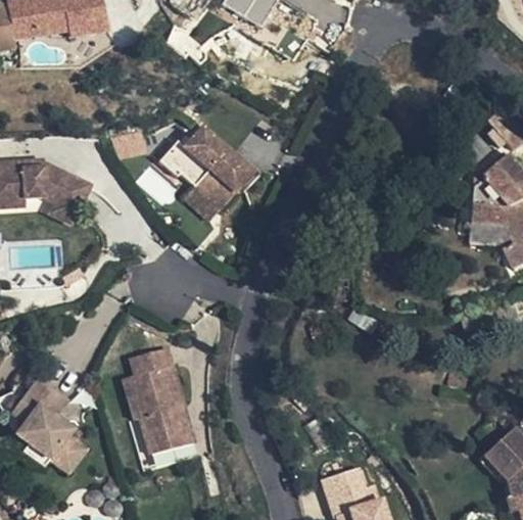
[(69,38),(108,31),(102,0),(10,0),(5,1),(5,4),(0,4),(0,49),(13,47),(12,40),(40,35),(39,25),(66,19),(67,30),(69,38)]
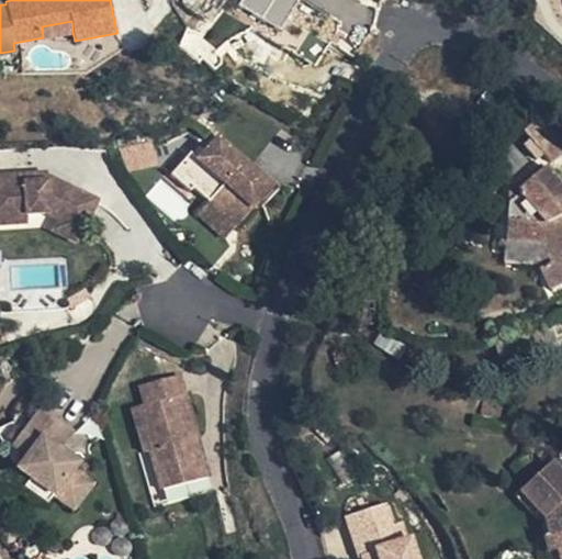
[(43,37),(72,32),(71,21),(42,26),(43,37)]
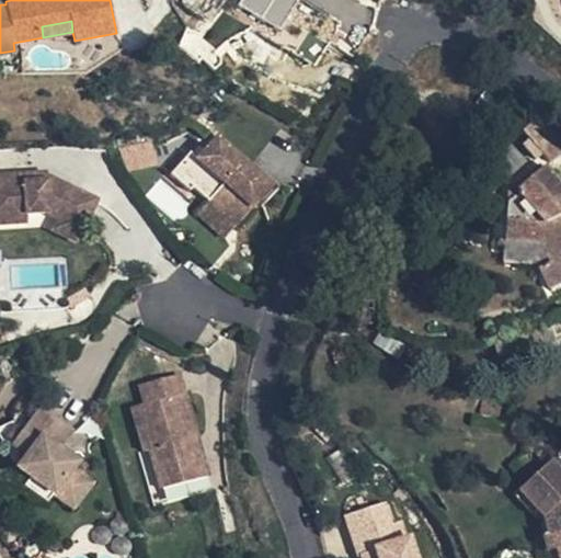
[(550,162),(560,151),(560,139),(540,116),(523,132),(530,140),(524,146),(536,159),(541,154),(550,162)]
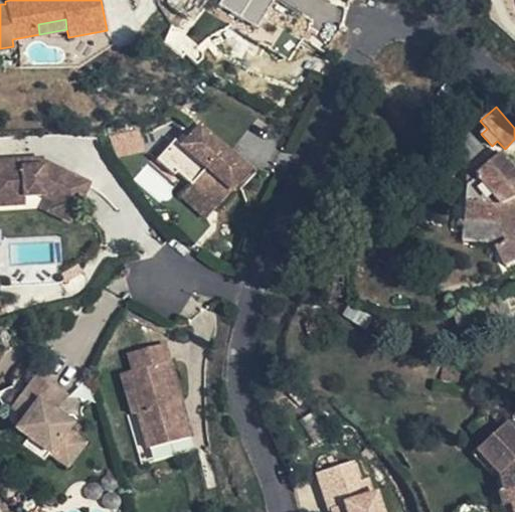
[(189,181),(213,205),(246,169),(197,124),(180,144),(173,138),(155,159),(172,176),(178,171),(189,181)]
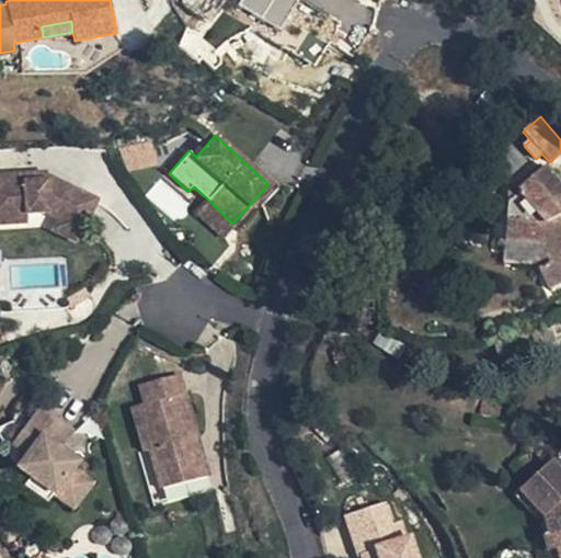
[(125,166),(156,161),(152,140),(123,144),(125,166)]
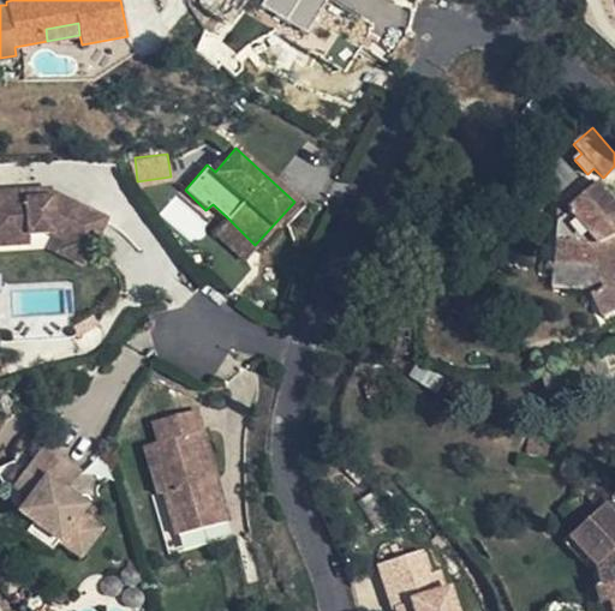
[(556,201),(578,179),(560,157),(537,178),(556,201)]
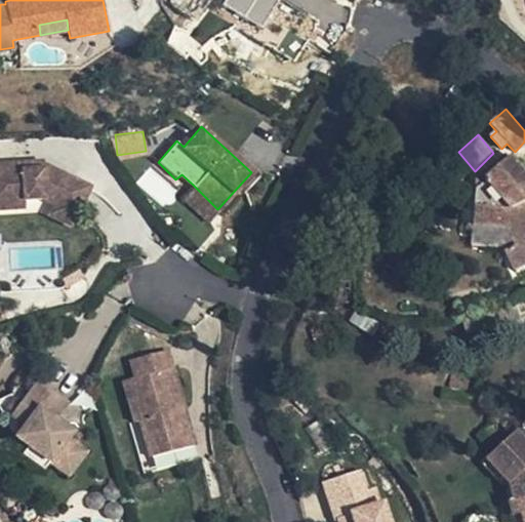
[(524,265),(524,202),(524,203),(515,192),(524,183),(524,173),(510,156),(483,181),(484,183),(475,188),(473,223),(491,225),(505,227),(515,247),(505,252),(515,270),(524,265)]
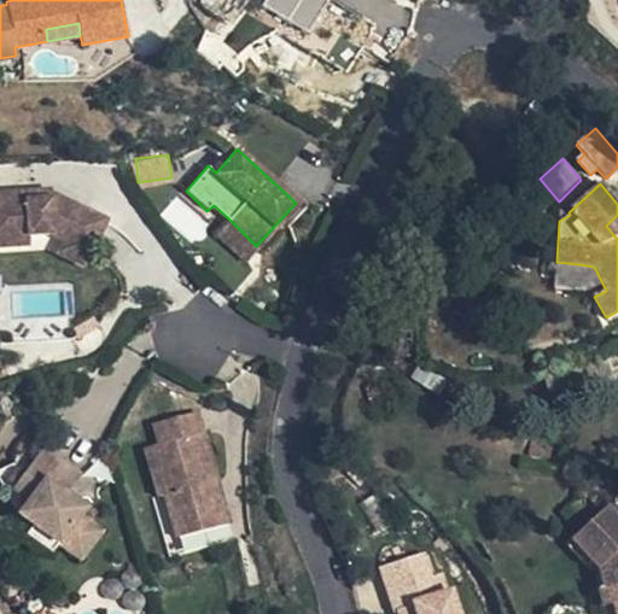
[(63,238),(89,253),(108,218),(56,187),(0,186),(0,239),(30,241),(30,232),(51,232),(63,238)]
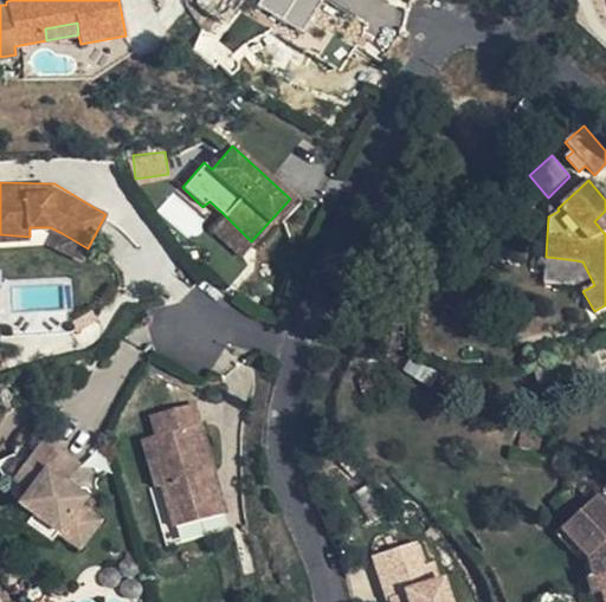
[(389,221),(395,206),(385,201),(379,217),(389,221)]
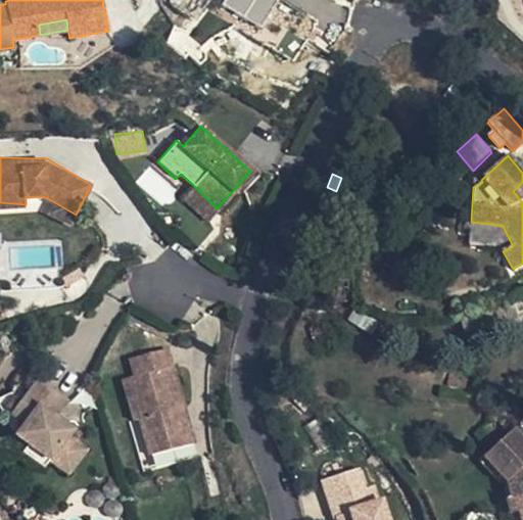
[(522,201),(522,182),(513,191),(522,202),(522,201)]
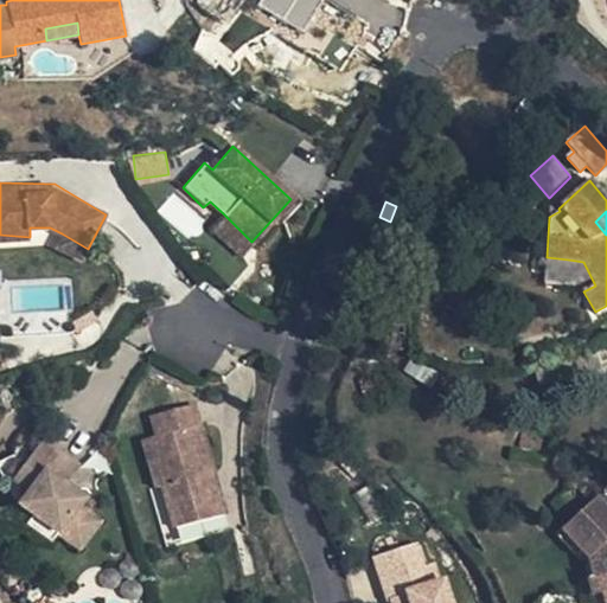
[(242,255),(251,242),(223,213),(212,226),(242,255)]
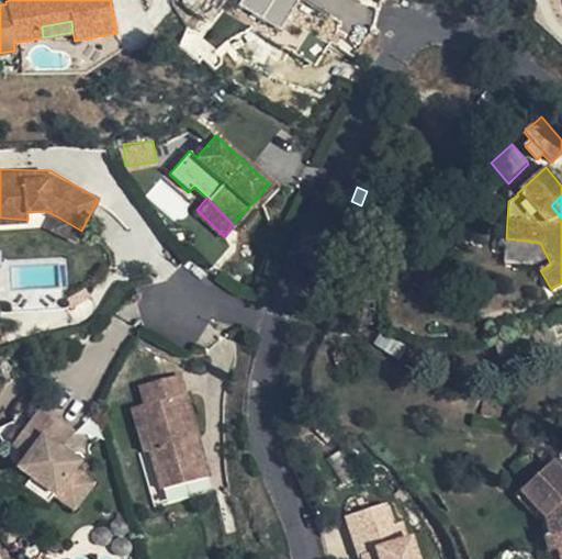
[(74,242),(81,231),(57,216),(49,228),(74,242)]
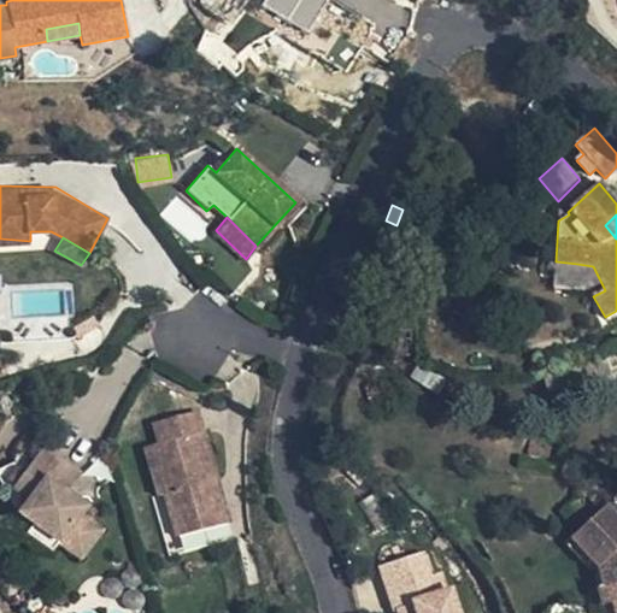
[(589,289),(593,296),(605,290),(593,266),(577,264),(573,289),(589,289)]
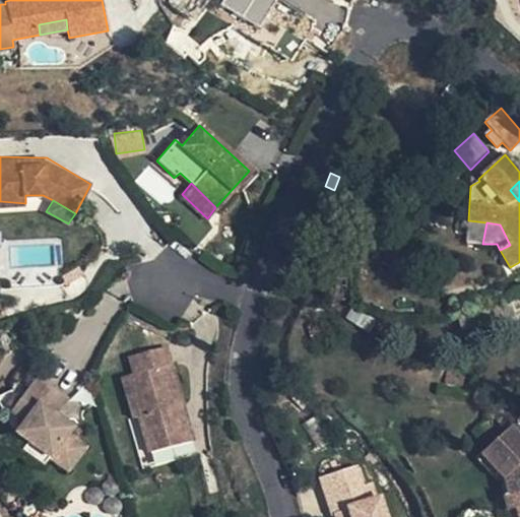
[(340,283),(338,273),(329,277),(331,286),(340,283)]
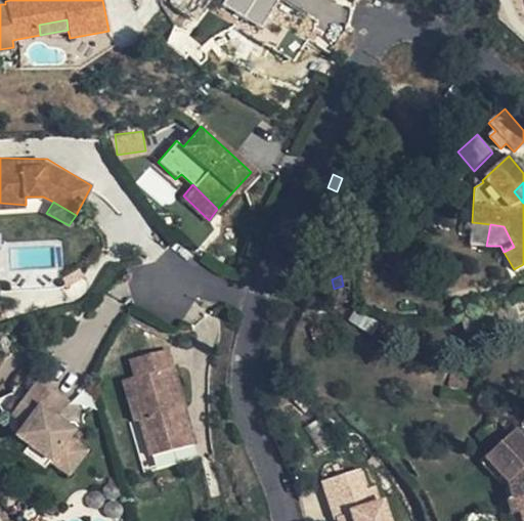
[(176,407),(181,406),(168,367),(172,365),(165,348),(130,360),(135,377),(124,382),(137,421),(142,419),(154,456),(198,441),(189,418),(180,421),(176,407)]
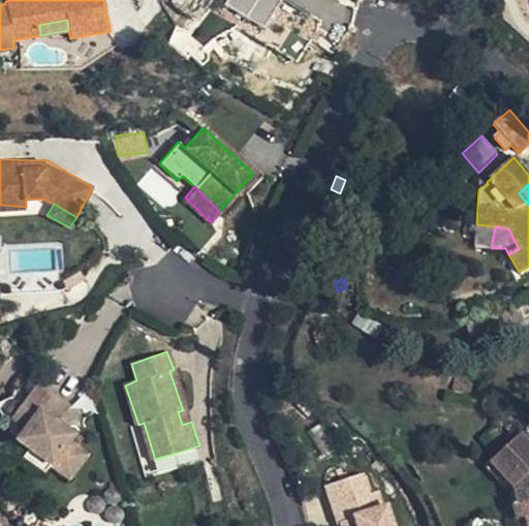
[(183,410),(187,409),(174,369),(169,371),(183,410)]
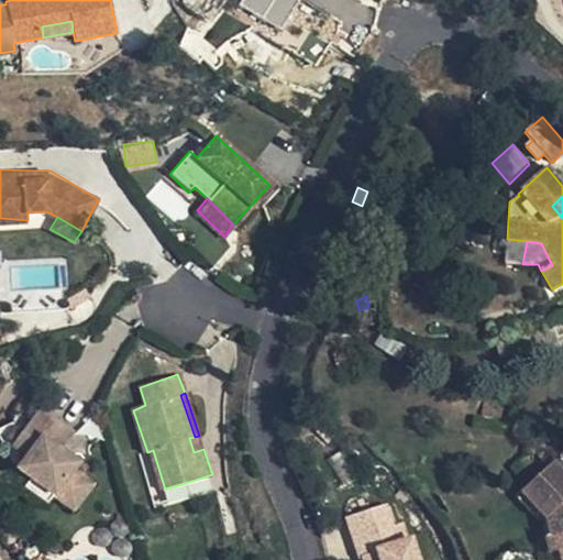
[(52,426),(59,417),(45,405),(37,414),(52,426)]
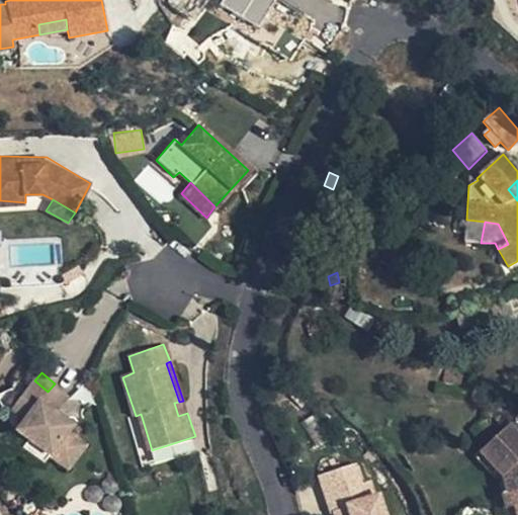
[(44,399),(48,392),(34,380),(14,406),(26,416),(23,420),(36,431),(29,438),(51,455),(69,469),(89,444),(71,430),(75,424),(59,411),(44,399)]
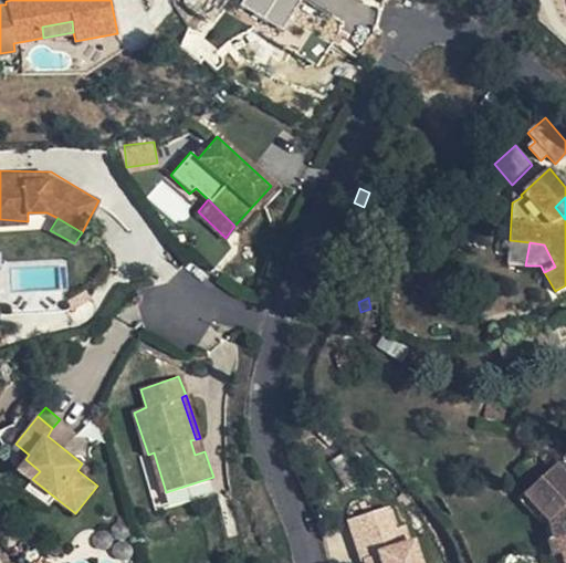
[(76,434),(60,419),(52,428),(48,436),(64,449),(76,434)]
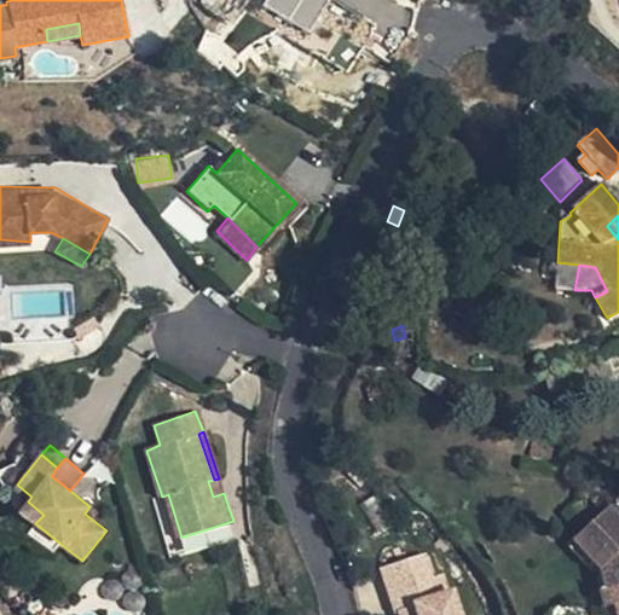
[(224,493),(219,479),(214,480),(208,481),(213,497),(224,493)]
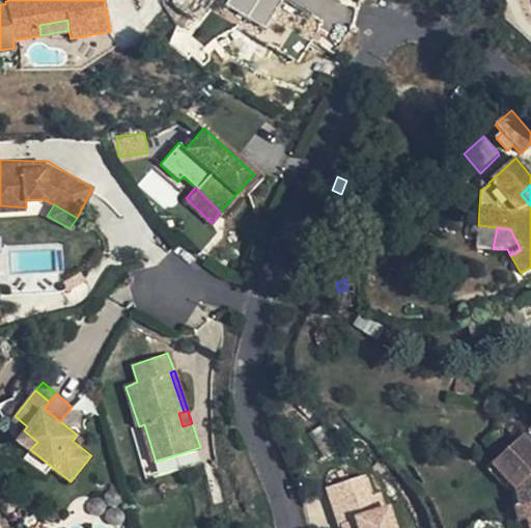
[(37,442),(24,431),(18,439),(30,449),(37,442)]
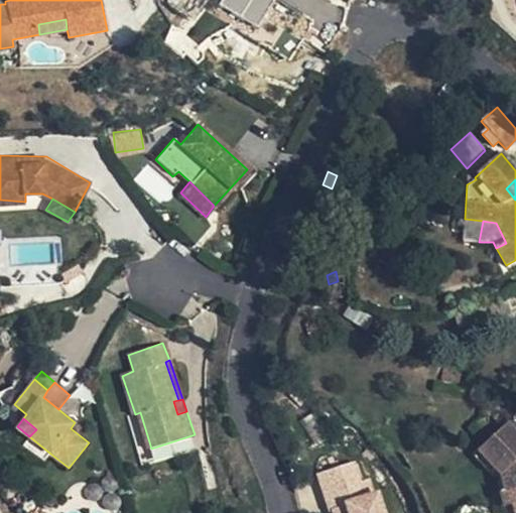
[(515,512),(515,431),(507,422),(479,451),(501,475),(505,489),(499,491),(504,512),(515,512)]
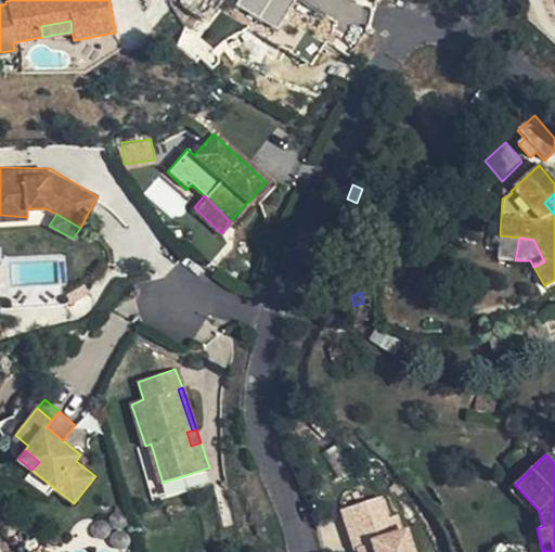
[(48,496),(54,488),(31,470),(25,477),(48,496)]
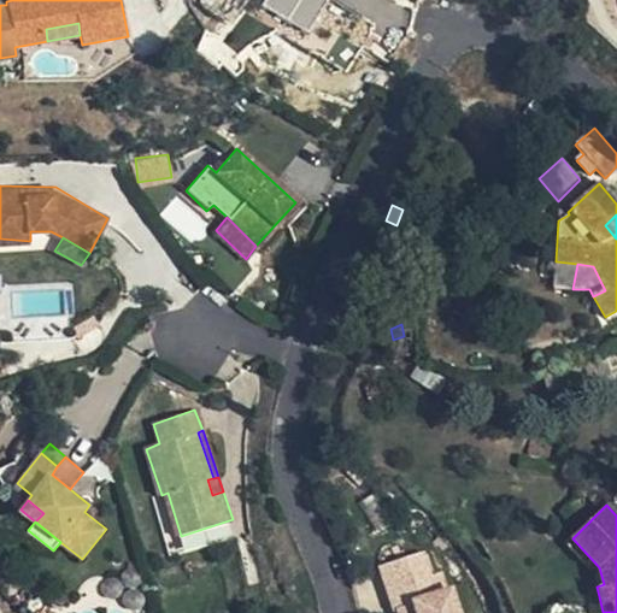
[(460,612),(453,585),(447,587),(441,566),(433,569),(424,544),(382,558),(395,602),(399,601),(406,599),(410,612),(460,612)]
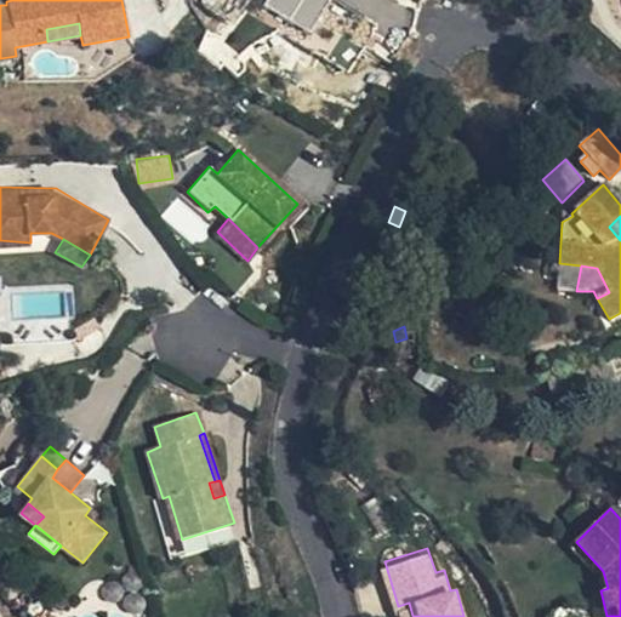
[(412,616),(409,603),(402,605),(404,616),(412,616)]
